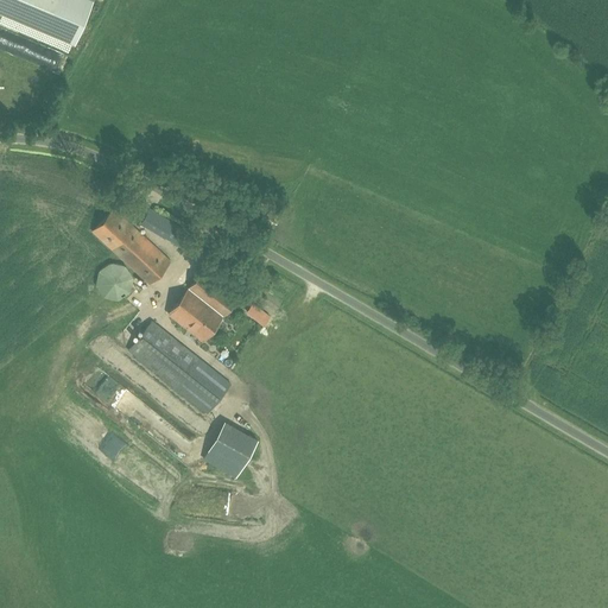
[(0,0),(0,11),(74,43),(90,0),(0,0)]
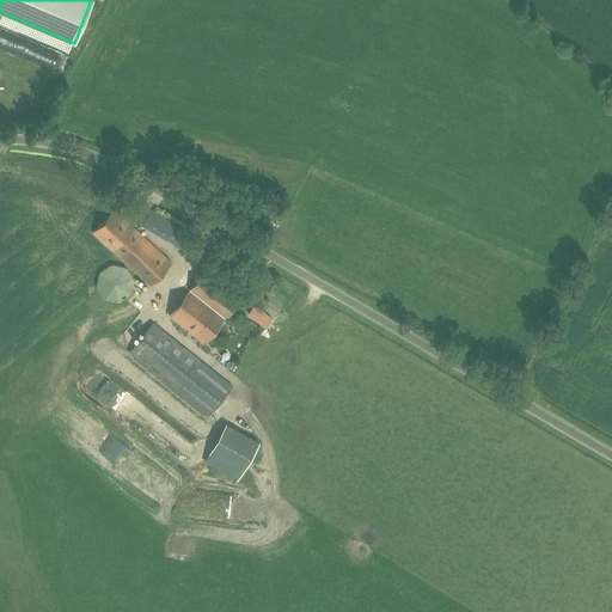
[(279,226),(287,213),(275,206),(268,218),(279,226)]
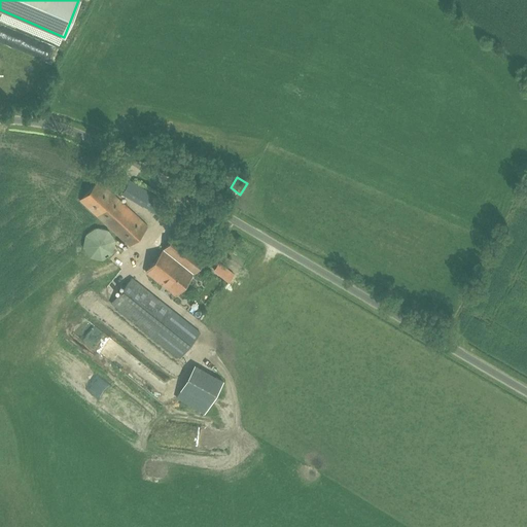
[(78,199),(97,216),(130,246),(148,225),(115,196),(98,179),(78,199)]
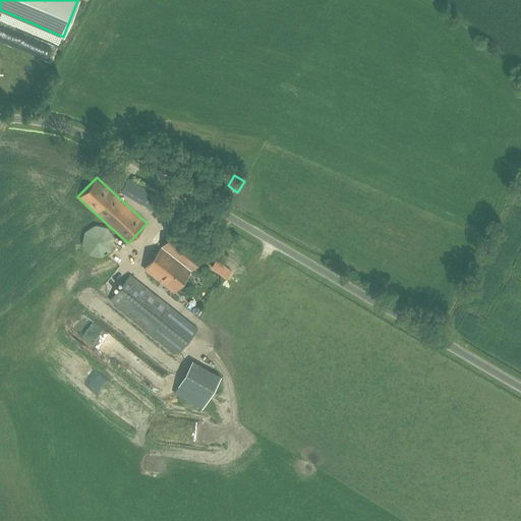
[(163,199),(128,178),(121,190),(156,212),(163,199)]
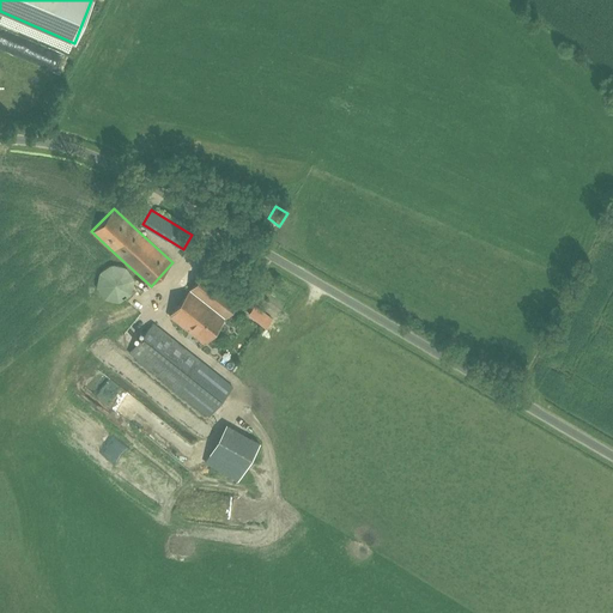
[(98,280),(98,283),(98,285),(99,287),(99,290),(102,292),(103,295),(105,297),(108,298),(110,299),(113,299),(115,299),(119,299),(121,299),(121,298),(123,298),(126,297),(128,295),(129,292),(131,290),(132,287),(133,285),(133,283),(133,280),(132,277),(131,274),(131,273),(129,272),(128,271),(126,268),(123,267),(121,266),(119,266),(115,265),(113,266),(110,266),(108,267),(105,268),(103,271),(102,272),(99,274),(99,277),(98,280)]
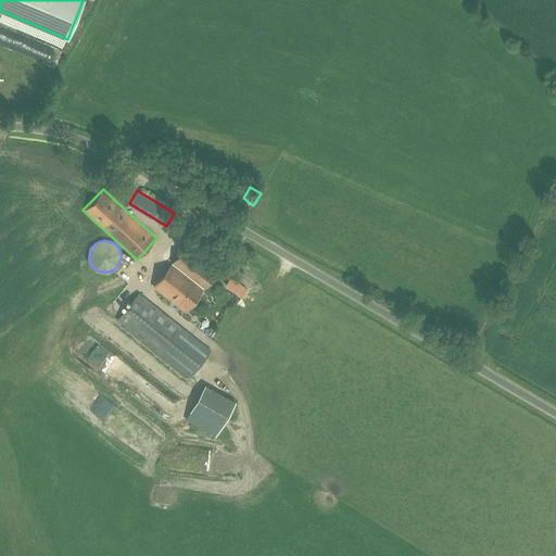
[(185,247),(153,287),(169,299),(186,312),(216,273),(201,260),(185,247)]
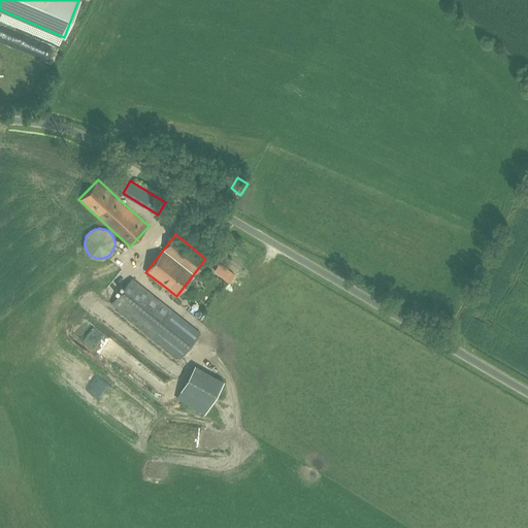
[(113,277),(124,270),(121,266),(110,273),(113,277)]
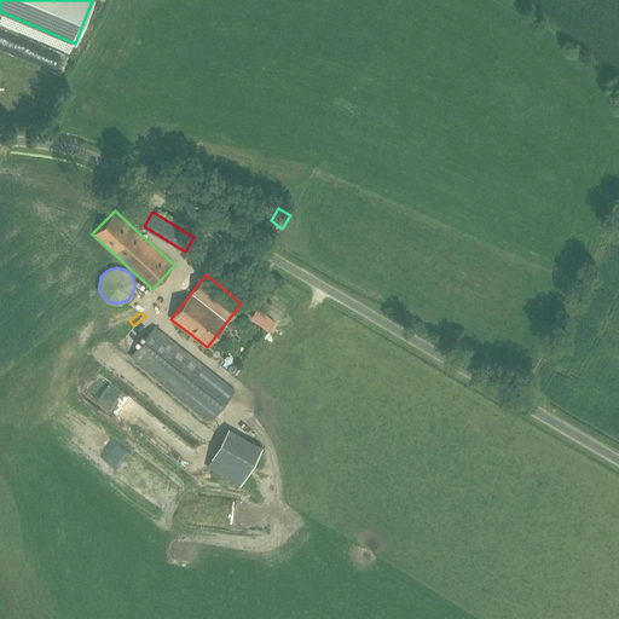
[(132,357),(137,362),(210,421),(235,391),(156,327),(132,357)]
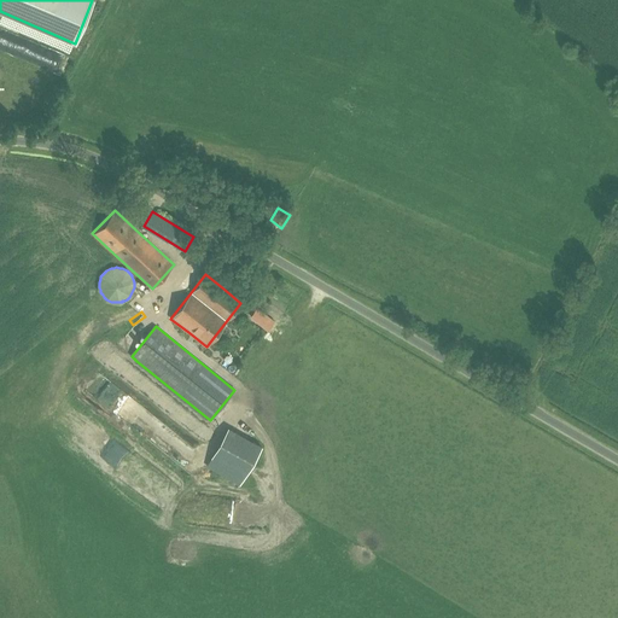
[(240,485),(262,447),(229,426),(207,466),(240,485)]
